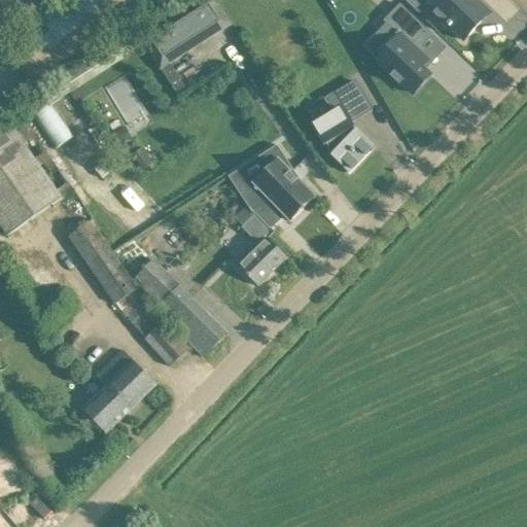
[(0,0),(0,6),(18,33),(45,14),(36,0),(0,0)]
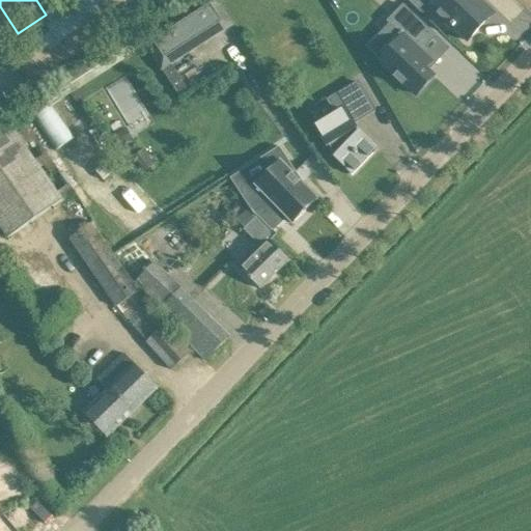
[(71,0),(5,48),(20,67),(96,11),(89,1),(90,0),(71,0)]
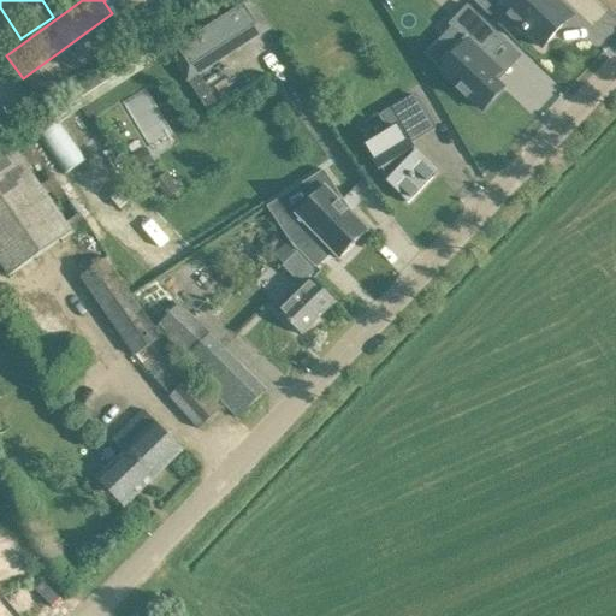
[(219,105),(200,75),(256,39),(231,0),(177,35),(163,43),(169,54),(187,82),(207,112),(219,105)]
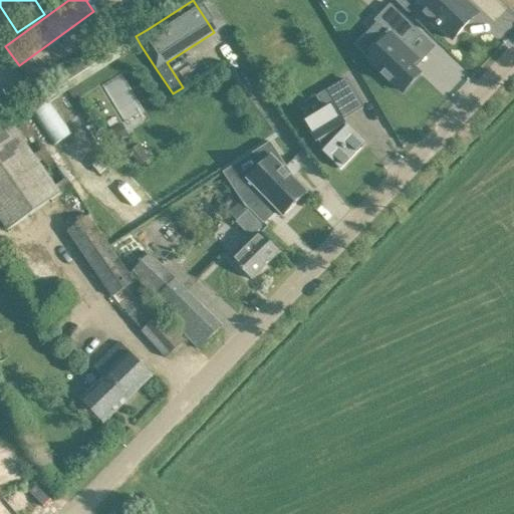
[(412,0),(424,11),(422,13),(433,24),(435,22),(454,40),(474,18),(462,7),(467,2),(464,0),(412,0)]
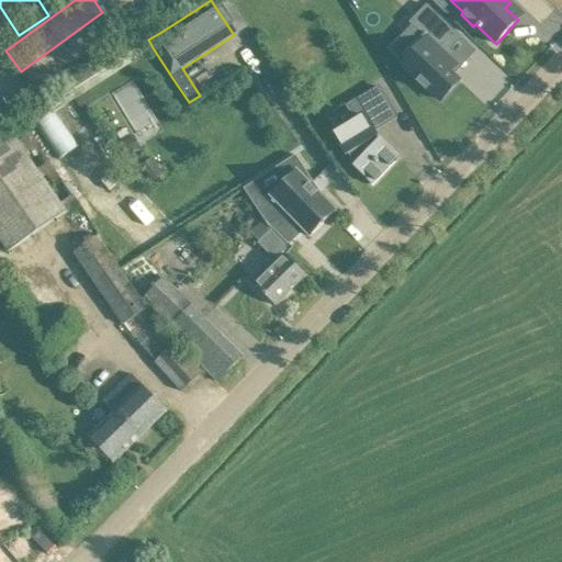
[(428,38),(403,64),(419,80),(418,81),(427,90),(428,88),(441,101),(460,81),(450,71),(457,65),(445,54),(461,37),(427,6),(411,22),(428,38)]
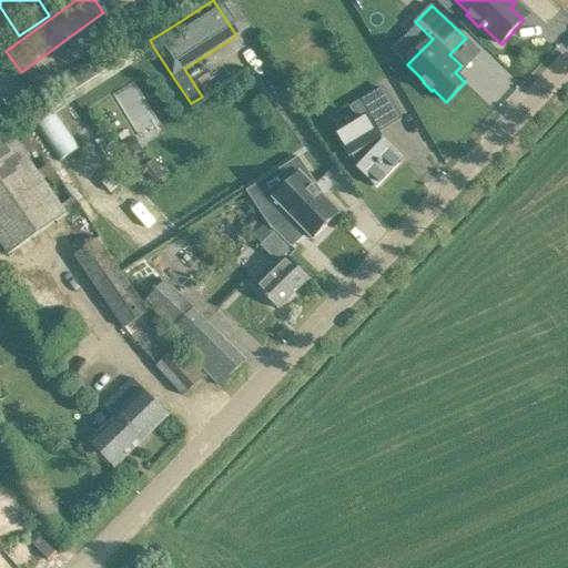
[(87,71),(21,113),(29,127),(33,123),(51,110),(53,113),(155,50),(150,40),(163,32),(160,26),(87,71)]
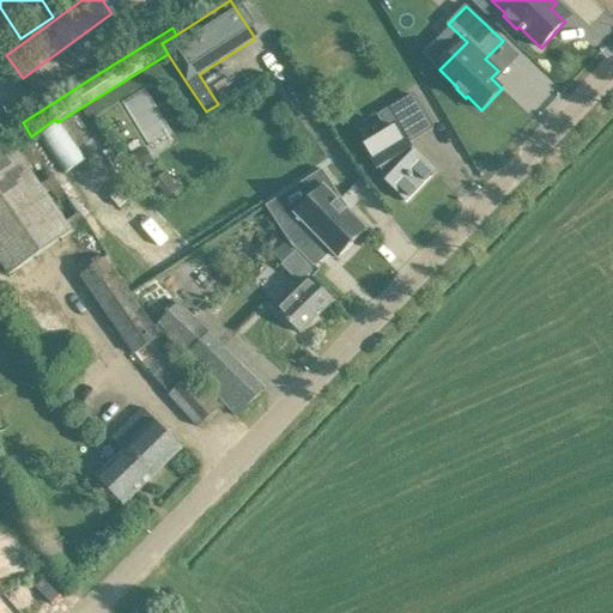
[(413,152),(412,150),(407,144),(411,143),(410,140),(431,126),(432,128),(434,128),(420,108),(413,95),(413,92),(377,114),(387,132),(363,146),(377,170),(381,169),(388,180),(386,181),(407,201),(436,170),(416,150),(413,152)]
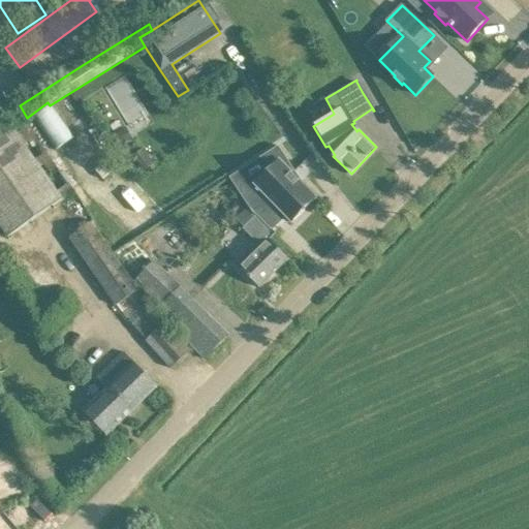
[(73,136),(61,118),(52,107),(50,105),(48,102),(31,115),(56,149),(73,136)]
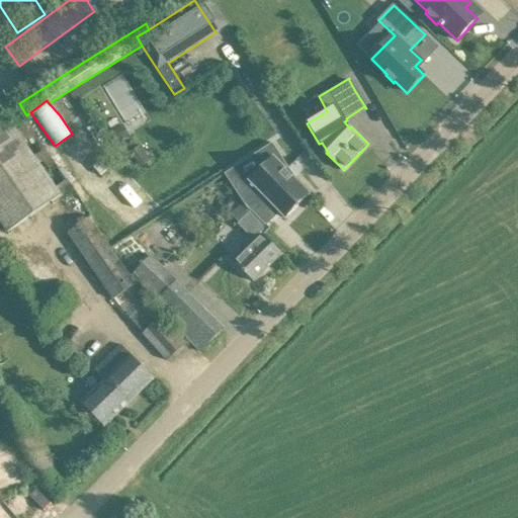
[(0,134),(0,221),(7,232),(62,194),(13,124),(0,134)]
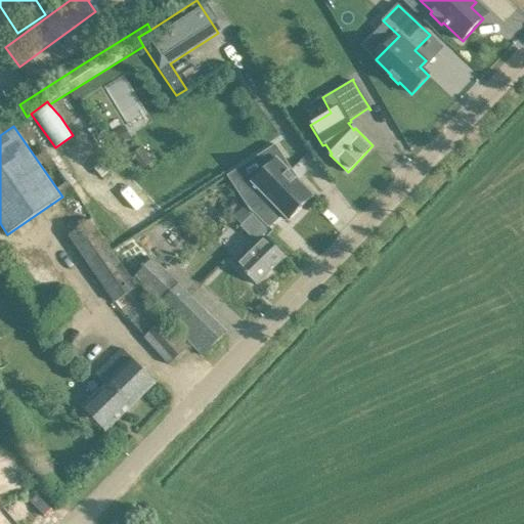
[(132,137),(125,126),(112,134),(119,145),(132,137)]
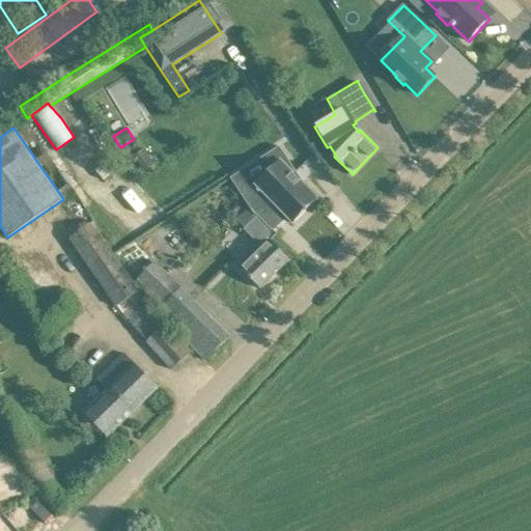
[(232,177),(230,178),(250,207),(256,217),(259,215),(274,229),(287,216),(294,222),(317,198),(294,174),(297,171),(280,146),(266,156),(273,167),(240,189),(232,177)]
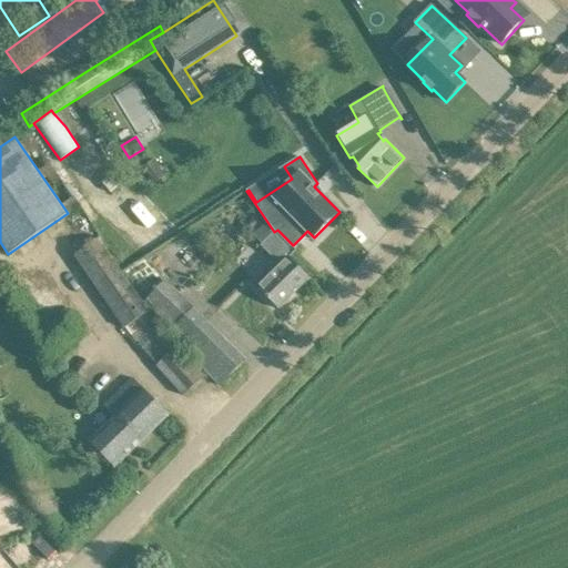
[(143,168),(153,183),(164,175),(154,160),(143,168)]
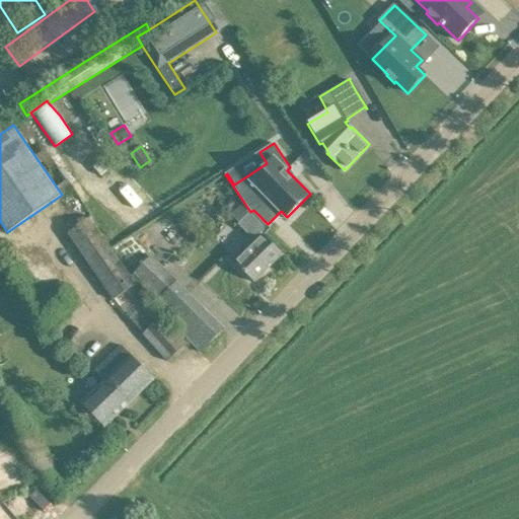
[(252,239),(231,260),(241,271),(242,270),(254,282),(283,253),(265,234),(272,228),(268,224),(253,210),(250,212),(238,224),(252,239)]
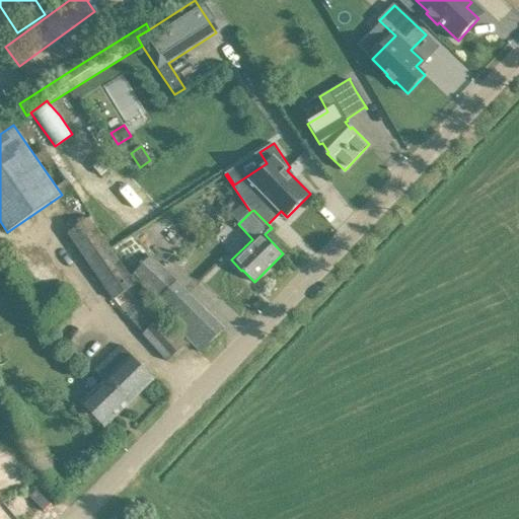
[(92,216),(67,232),(114,299),(134,284),(136,283),(92,216)]
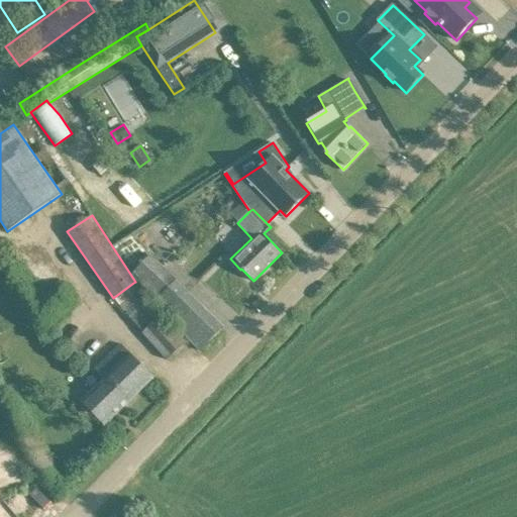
[(156,300),(154,301),(201,350),(222,328),(208,314),(187,294),(186,294),(175,283),(176,282),(175,280),(162,267),(151,255),(135,272),(156,300)]
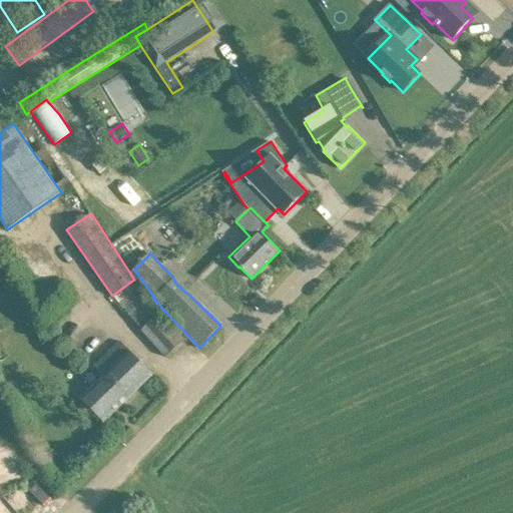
[(158,312),(142,330),(153,342),(166,357),(184,341),(171,326),(158,312)]
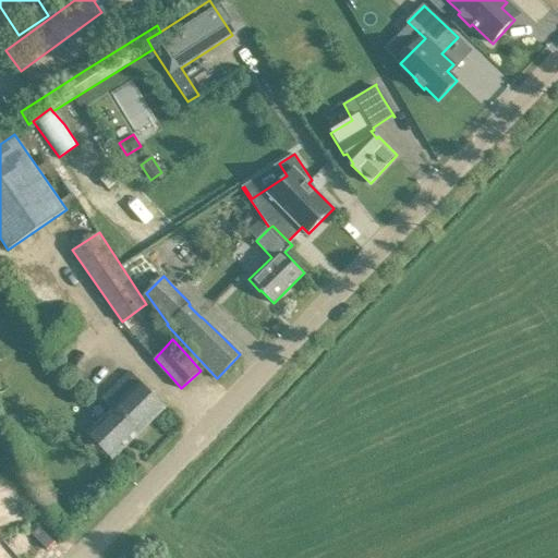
[(88,434),(98,444),(113,459),(167,408),(131,372),(108,395),(105,391),(100,396),(113,409),(88,434)]
